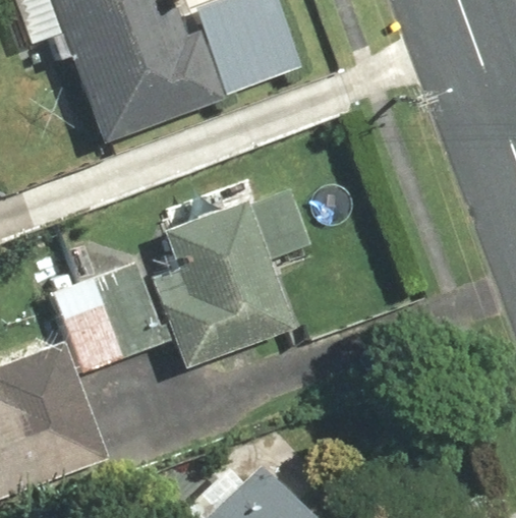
[(52,0),(105,147),(305,74),(278,0),(205,0),(176,10),(172,0),(52,0)]
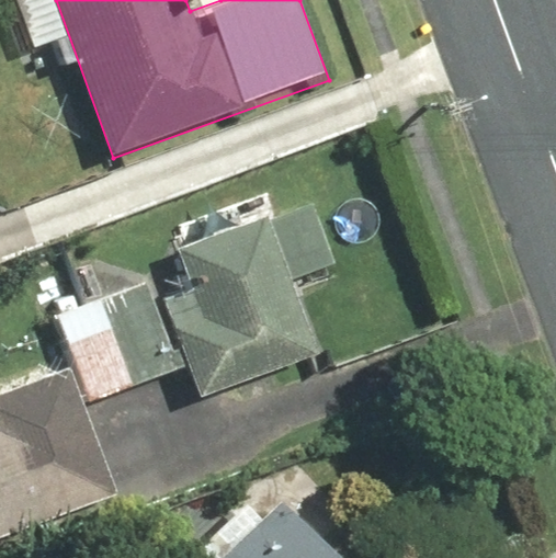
[(205,238),(178,247),(189,277),(159,287),(195,396),(322,354),(297,280),(335,266),(314,203),(282,213),(273,186),(196,212),(205,238)]
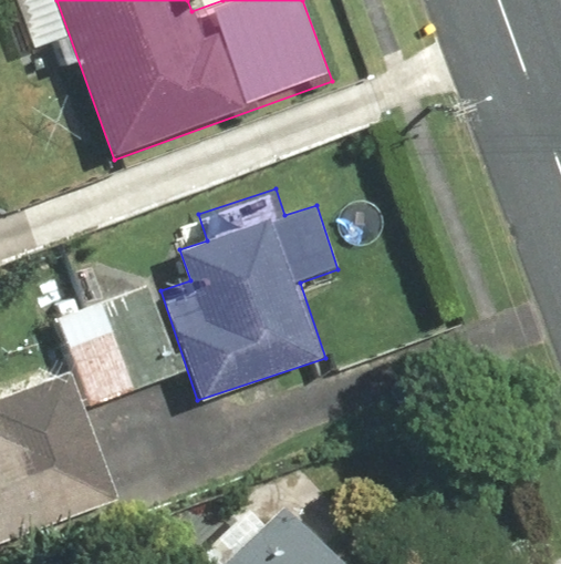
[(145,280),(56,314),(91,406),(180,372),(145,280)]
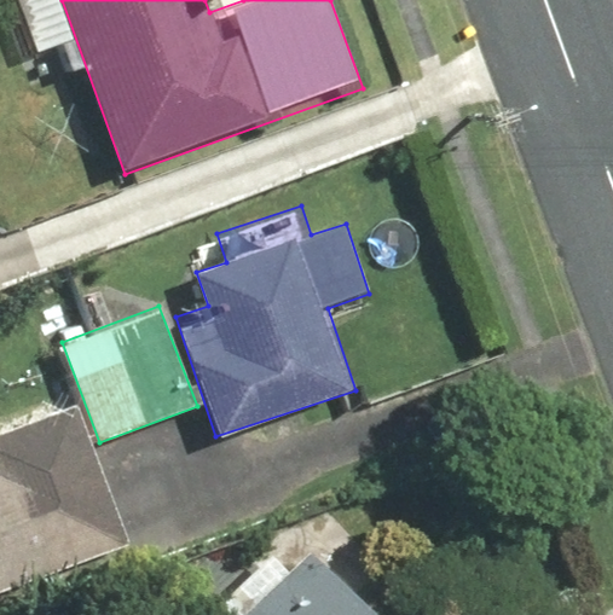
[(0,590),(128,543),(79,407),(0,435),(0,590)]
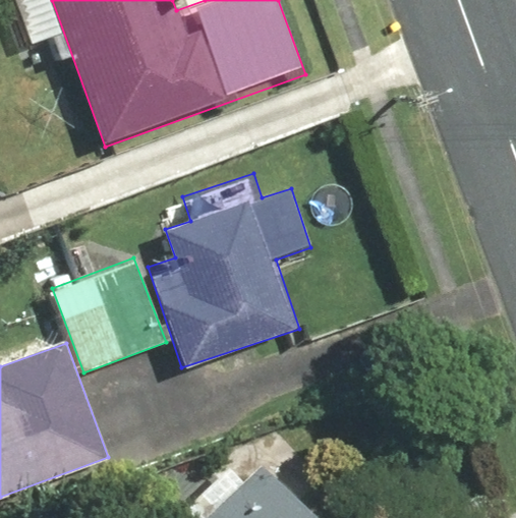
[(311,517),(248,450),(174,517),(311,517)]
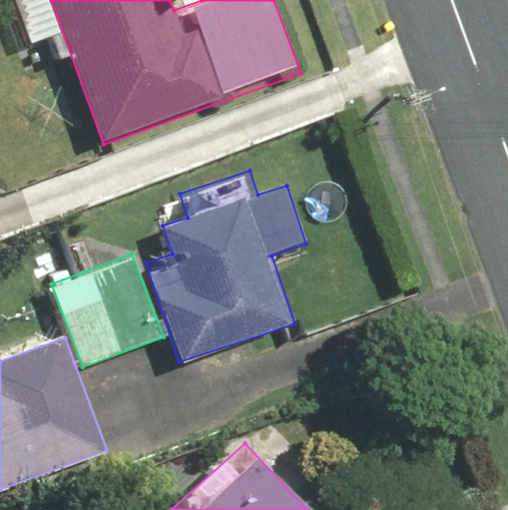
All buildings are outlined.
